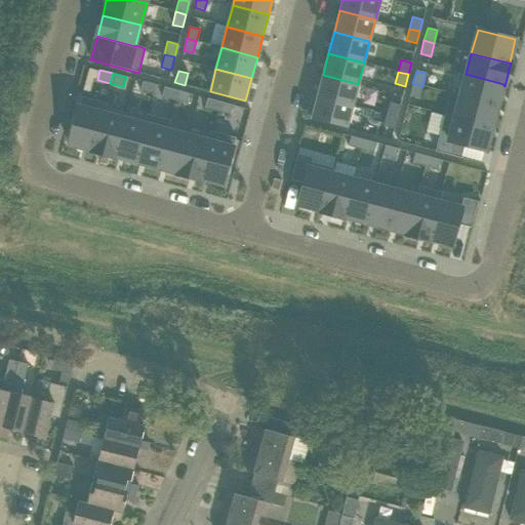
[(466,74),(459,95),(497,106),(503,85),(503,84),(466,74)]
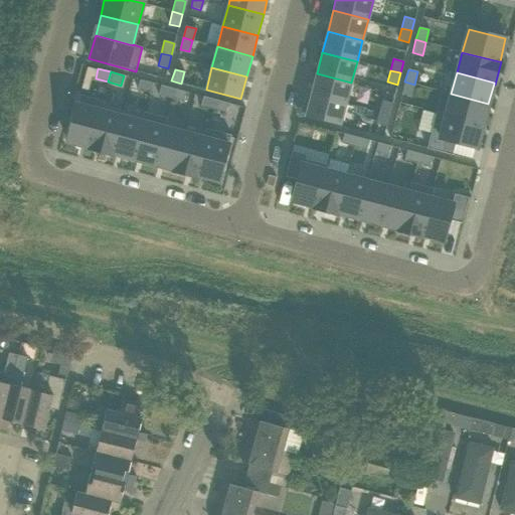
[(317,73),(311,94),(346,104),(351,82),(317,73)]
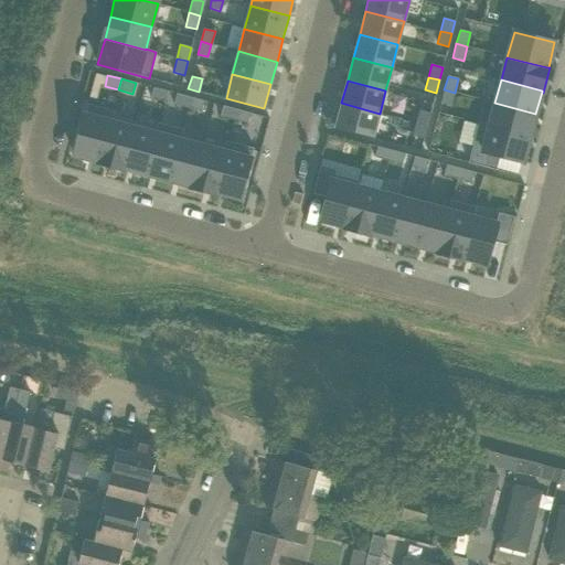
[(153,87),(150,98),(164,102),(168,91),(153,87)]
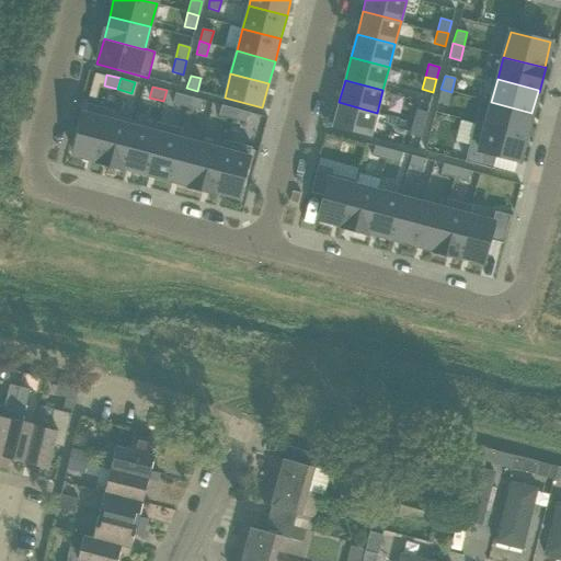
[(441,89),(437,103),(448,105),(451,92),(441,89)]
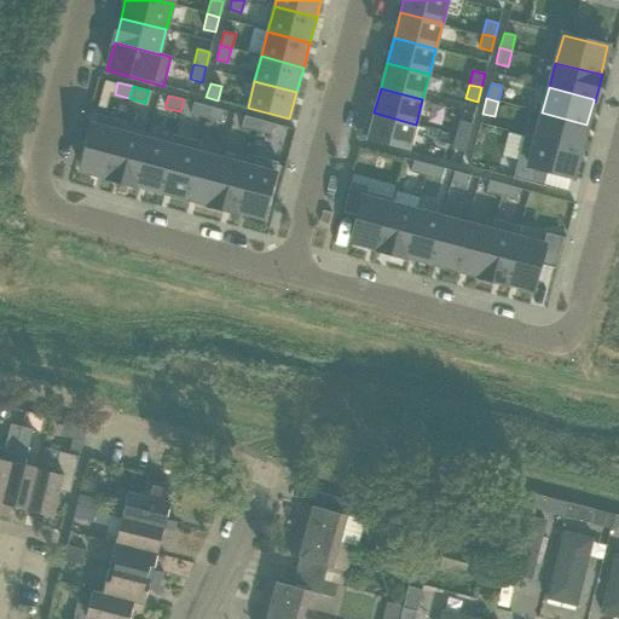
[(184,99),(180,111),(206,119),(208,106),(184,99)]
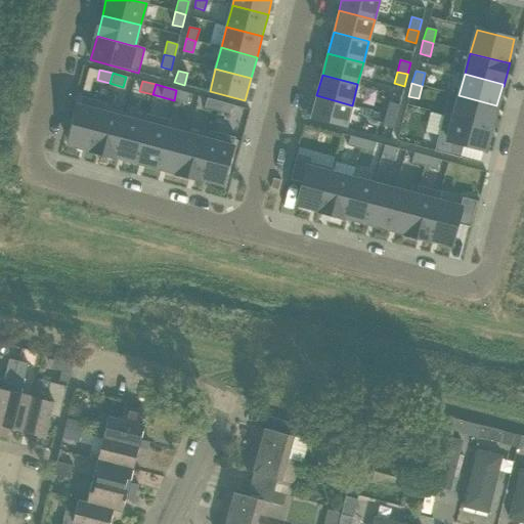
[(176,90),(174,100),(187,103),(189,93),(176,90)]
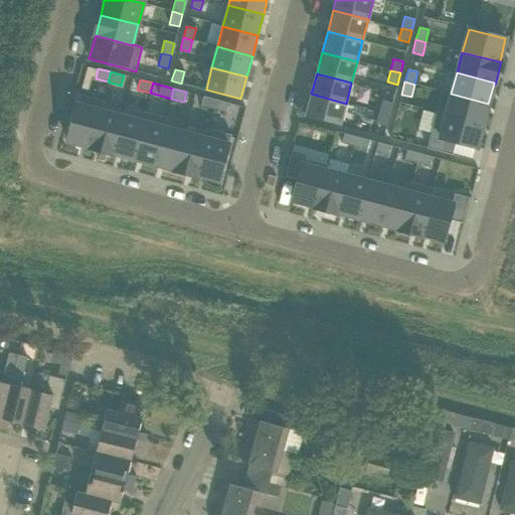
[(311,94),(305,116),(340,126),(346,104),(311,94)]
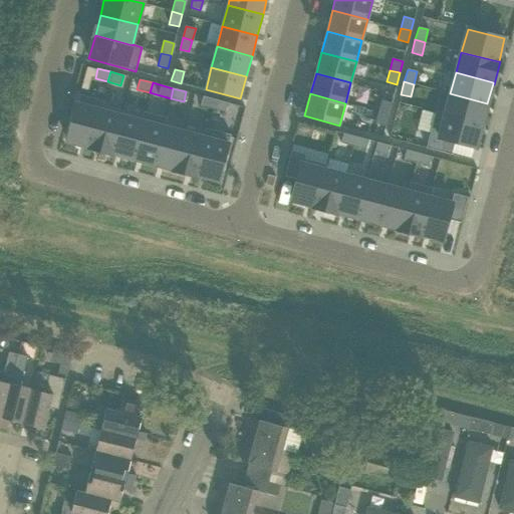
[(445,113),(445,114),(482,124),(487,103),(450,93),(445,113)]
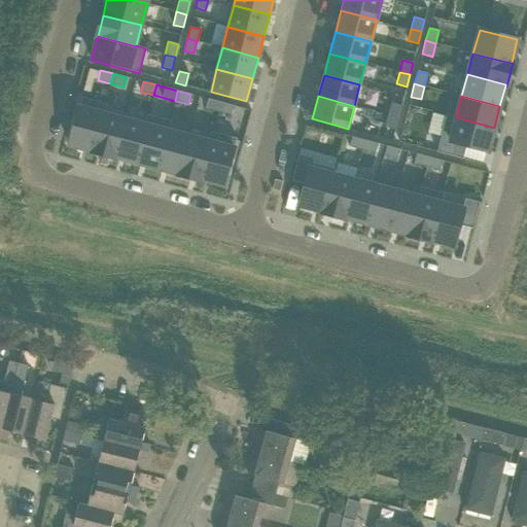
[(72,134),(69,145),(92,150),(93,151),(104,108),(105,108),(106,104),(81,98),(76,118),(74,117),(69,133),(72,134)]
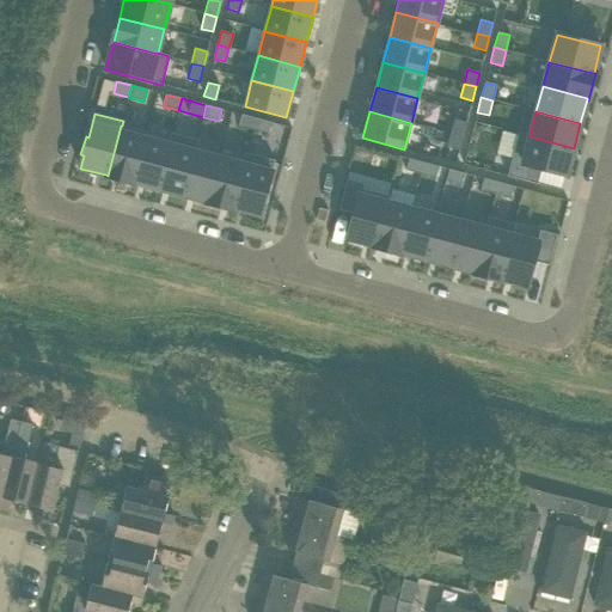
[(242,115),(238,126),(254,130),(256,118),(242,115)]
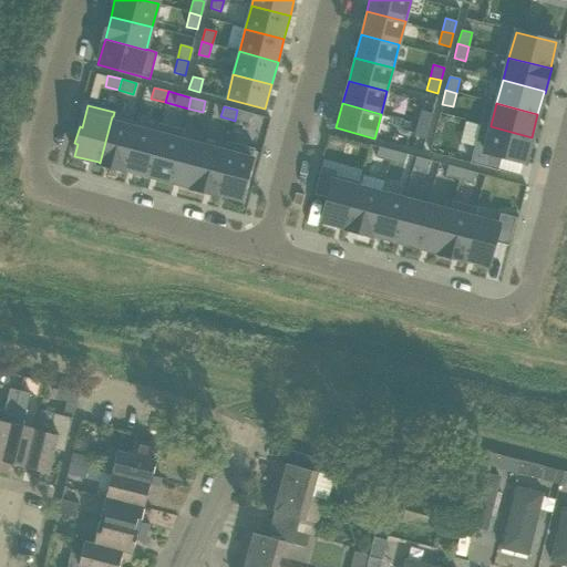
[(237,110),(235,121),(248,124),(251,113),(237,110)]
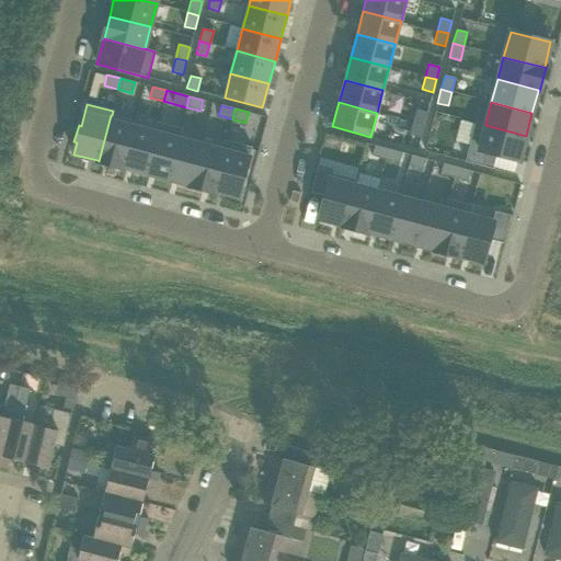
[(416,110),(413,122),(424,125),(427,112),(416,110)]
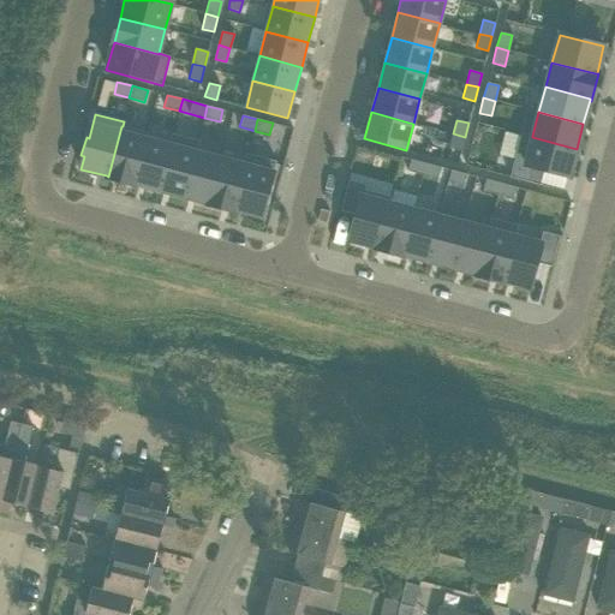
[(107,175),(106,178),(133,185),(135,184),(133,183),(145,138),(147,139),(148,133),(123,126),(121,126),(108,177),(107,175)]
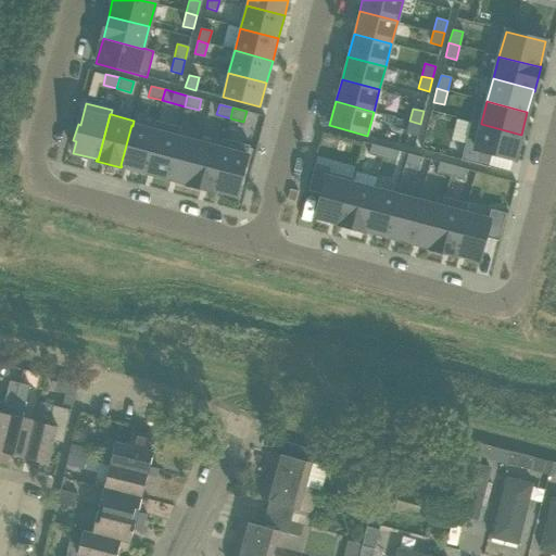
[(153,131),(143,172),(166,177),(176,137),(177,138),(180,127),(155,121),(153,131)]
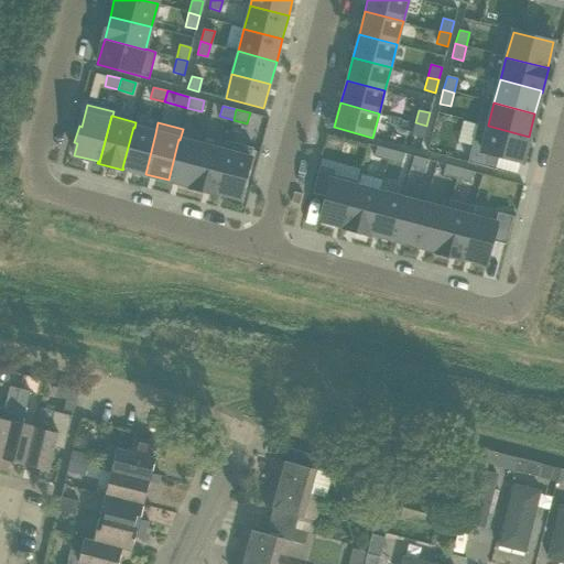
[(415,122),(412,136),(422,139),(426,126),(415,122)]
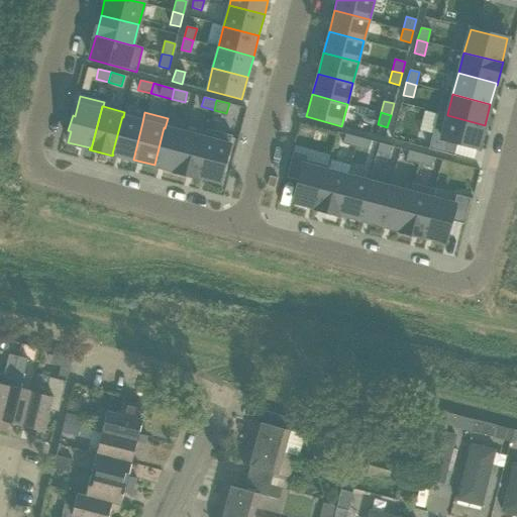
[(438,112),(428,148),(453,156),(456,142),(479,148),(485,125),(447,115),(447,114),(438,112)]
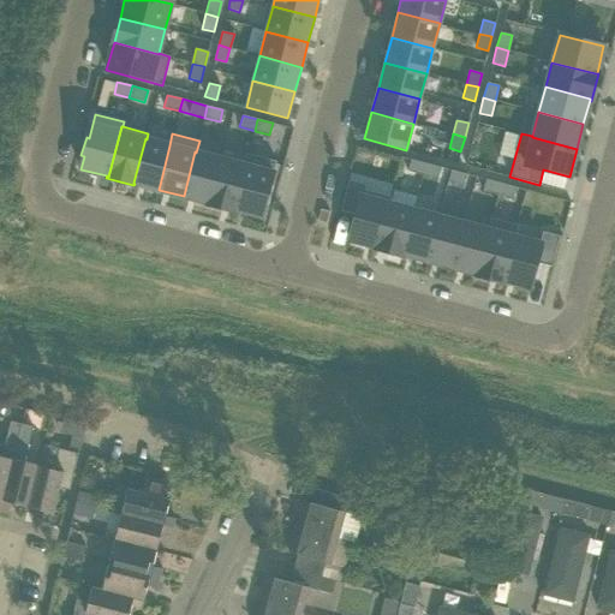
[(145,138),(133,183),(135,184),(159,190),(169,145),(147,139),(145,138)]
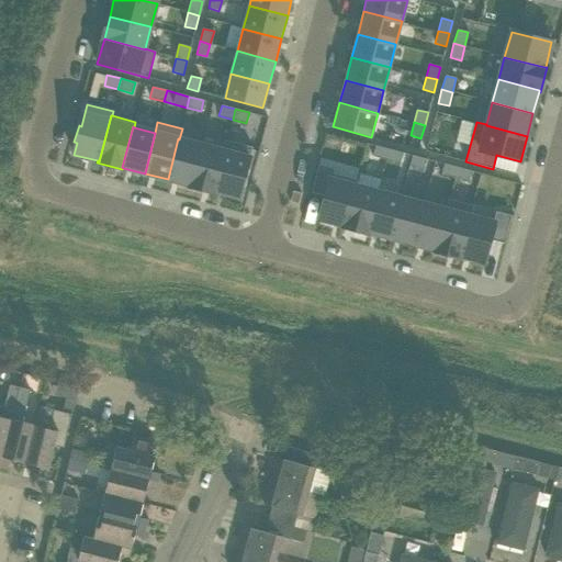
[(178,138),(168,179),(189,186),(190,186),(201,145),(179,139),(178,138)]
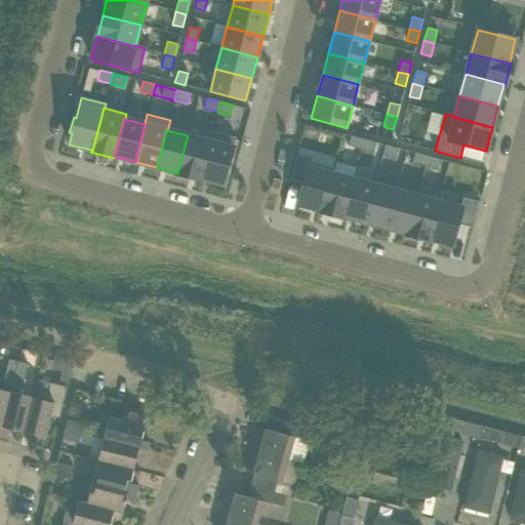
[(209,140),(199,178),(200,179),(223,185),(226,174),(229,174),(233,159),(230,158),(236,137),(211,131),(208,140),(209,140)]
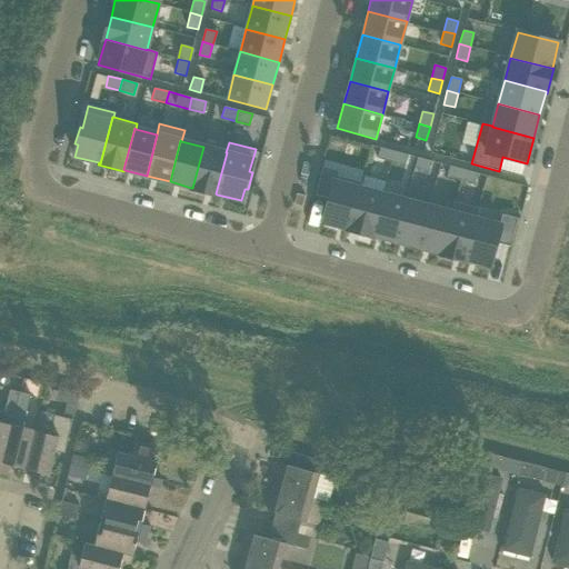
[(191,188),(191,189),(217,196),(217,195),(216,193),(227,152),(226,152),(203,147),(192,188),(191,188)]
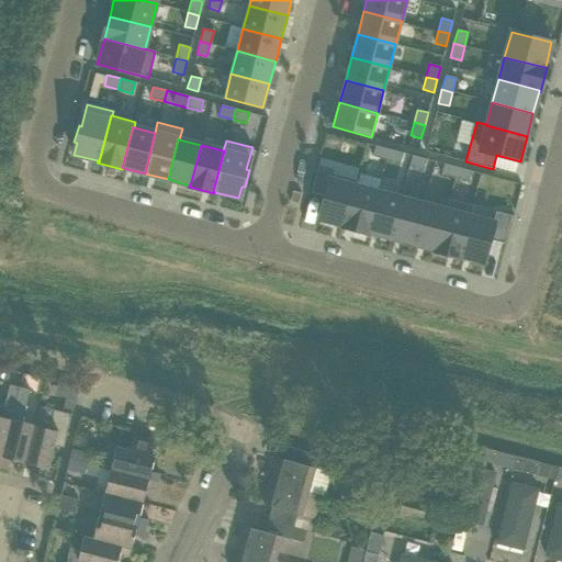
[(375,146),(372,156),(386,160),(389,149),(375,146)]
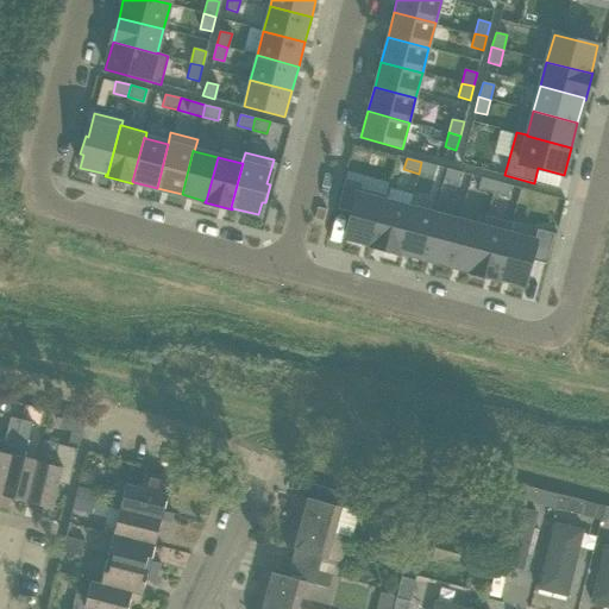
[(421,162),(419,174),(433,177),(437,165),(421,162)]
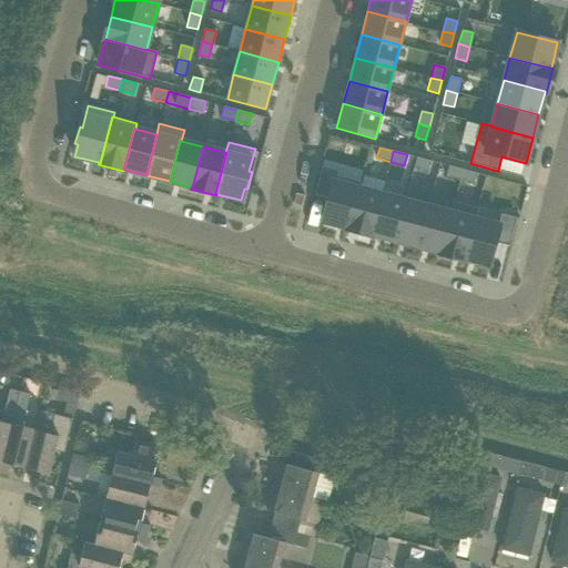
[(418,158),(415,169),(429,172),(432,161),(418,158)]
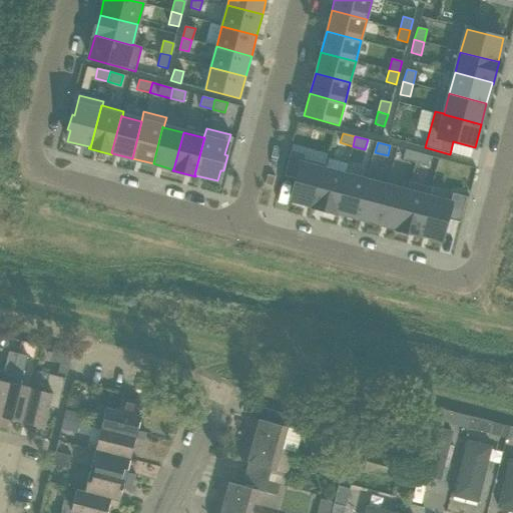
[(405,149),(402,159),(415,162),(418,153),(405,149)]
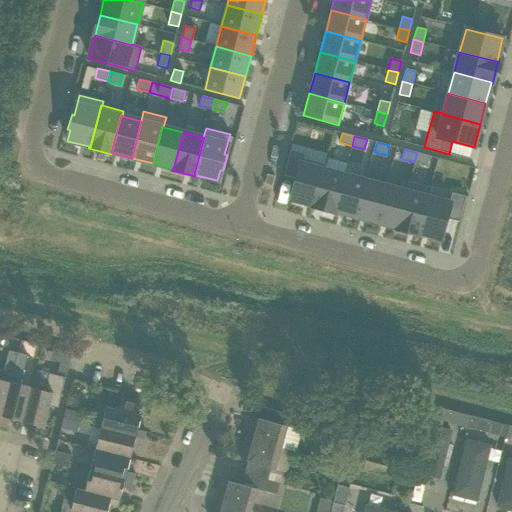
[(290,150),(283,175),(296,179),(290,200),(312,206),(313,206),(323,169),(324,169),(325,165),(303,159),(304,154),(290,150)]
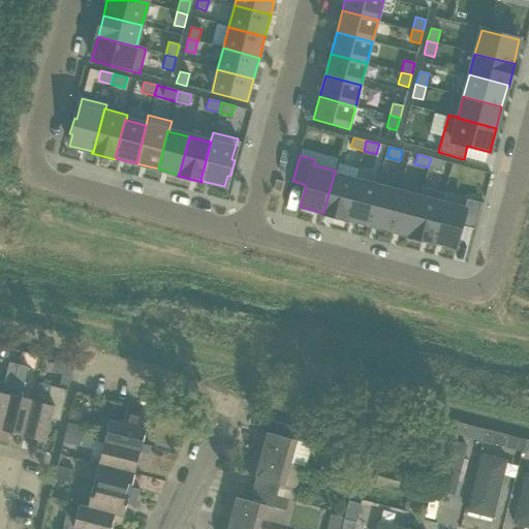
[(431,158),(428,167),(441,172),(443,161),(431,158)]
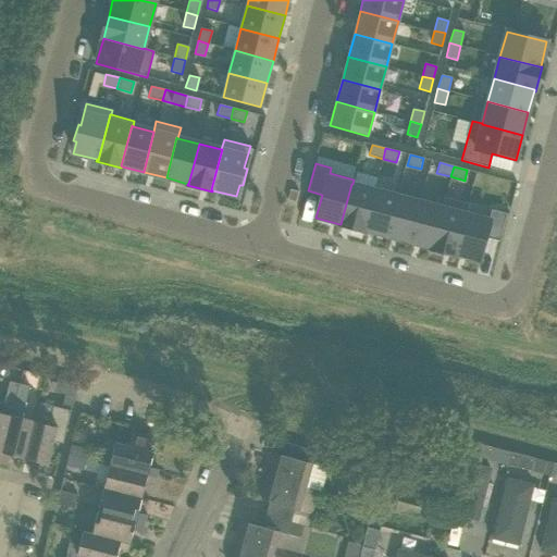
[(339,224),(339,225),(364,232),(364,231),(363,230),(374,189),(353,184),(351,184),(341,224),(339,224)]
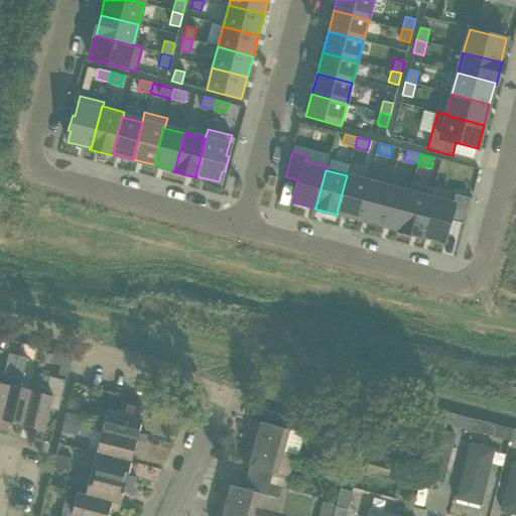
[(347,175),(337,213),(338,214),(358,219),(368,181),(347,175)]
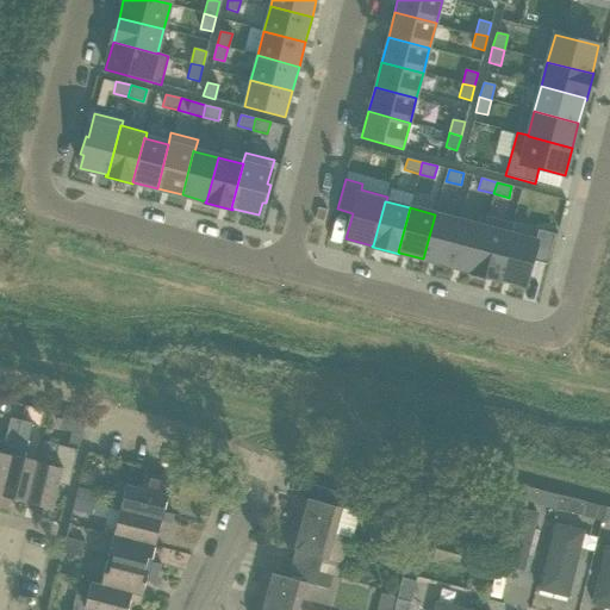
[(435,215),(423,259),(448,266),(460,222),(435,215)]
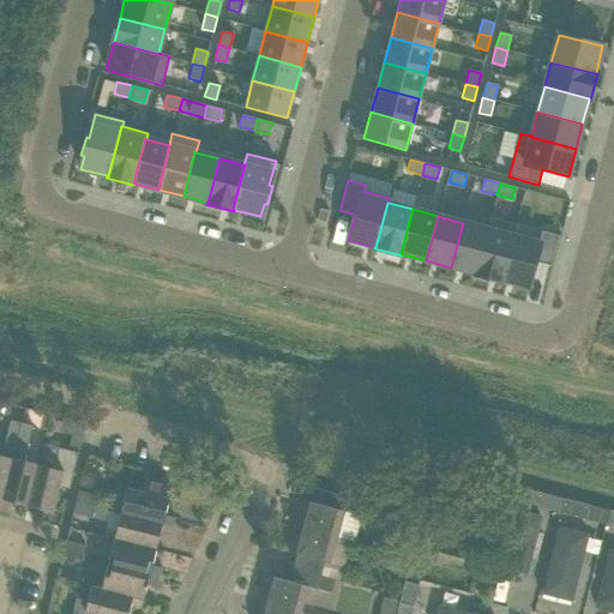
[(475,274),(475,275),(501,282),(503,281),(501,281),(513,236),(517,226),(489,218),(487,229),(488,229),(476,274),(475,274)]
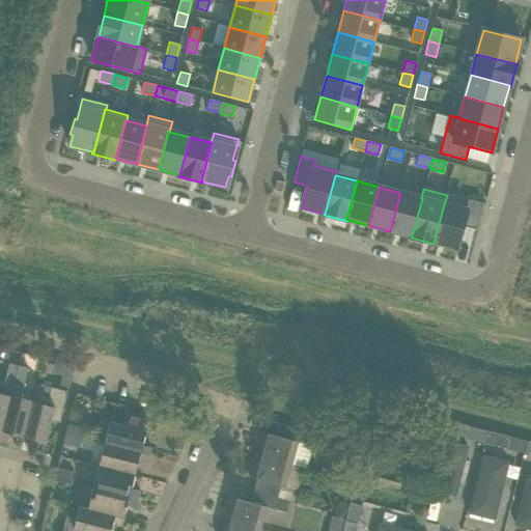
[(400,193),(390,231),(411,236),(412,236),(422,198),(421,198),(400,193)]
